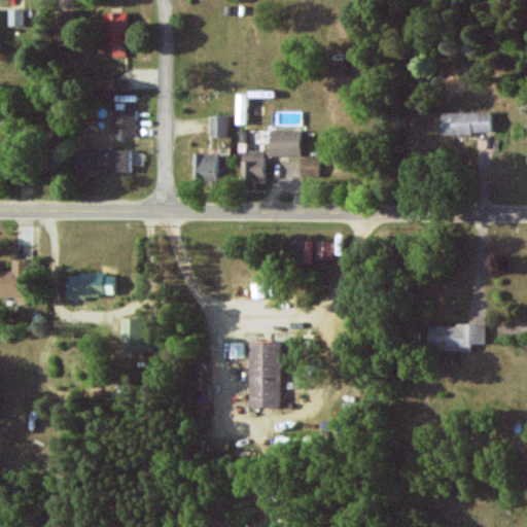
[(25,8),(9,8),(9,26),(25,26),(25,8)]
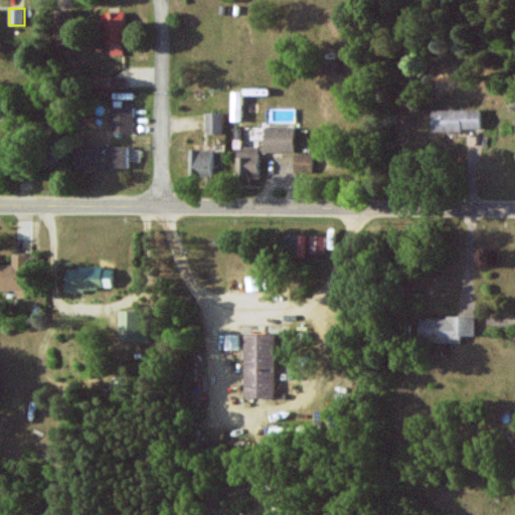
[(126,55),(124,12),(104,12),(104,44),(110,44),(111,55),(126,55)]
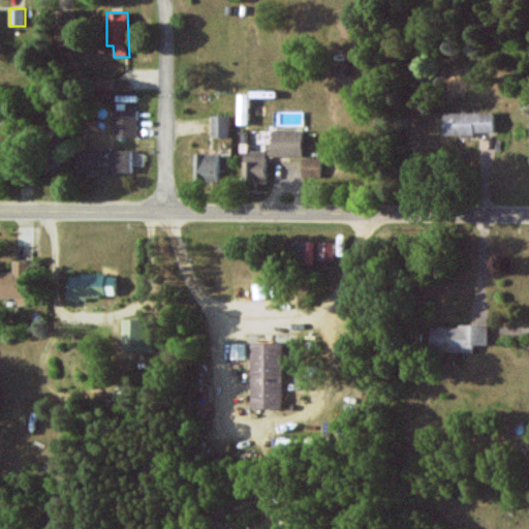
[(340,82),(353,82),(352,63),(340,64),(340,82)]
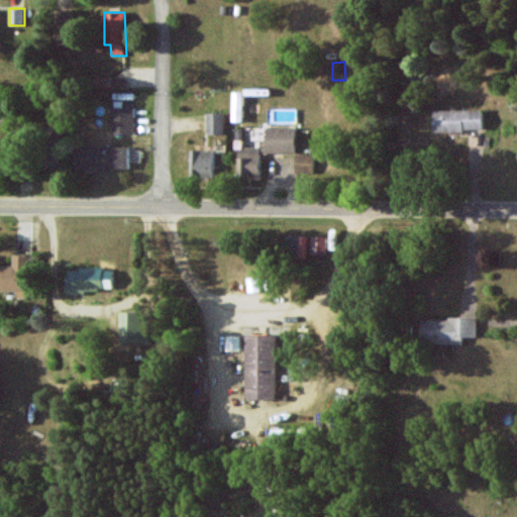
[(125,77),(93,78),(93,88),(125,87),(125,77)]
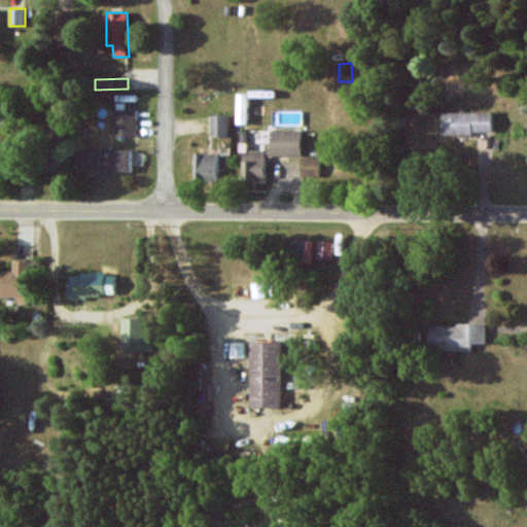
[(247,124),(248,94),(237,93),(237,124),(247,124)]
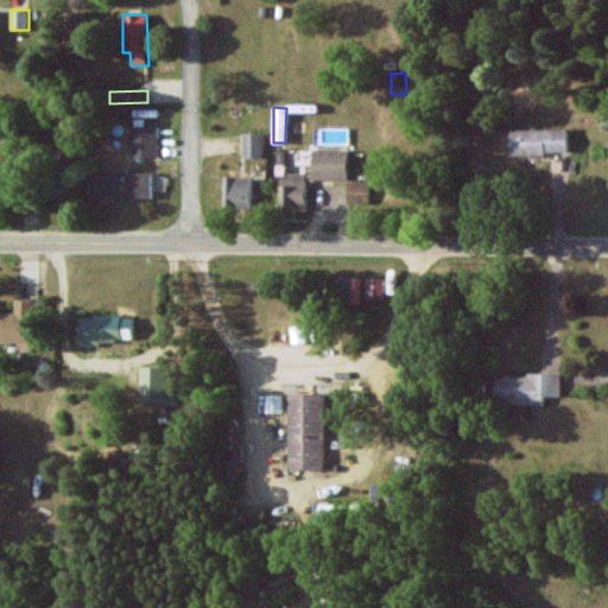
[(130,157),(158,157),(158,126),(131,126),(130,157)]
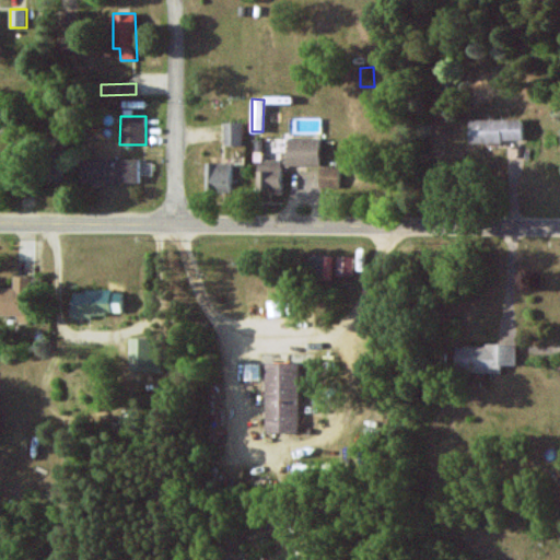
[(469,142),(523,141),(522,118),(469,119),(469,142)]
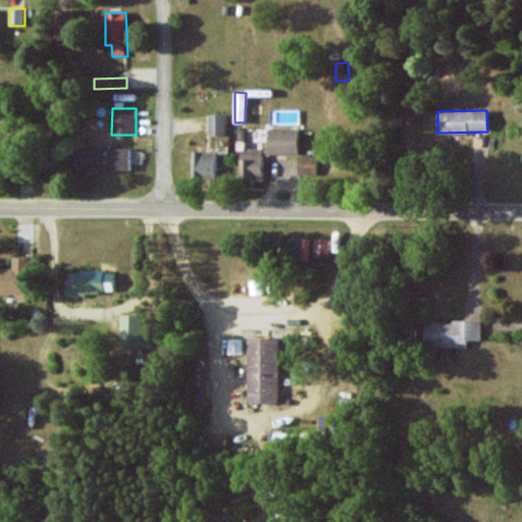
[(226,113),(209,113),(209,136),(227,136),(226,113)]
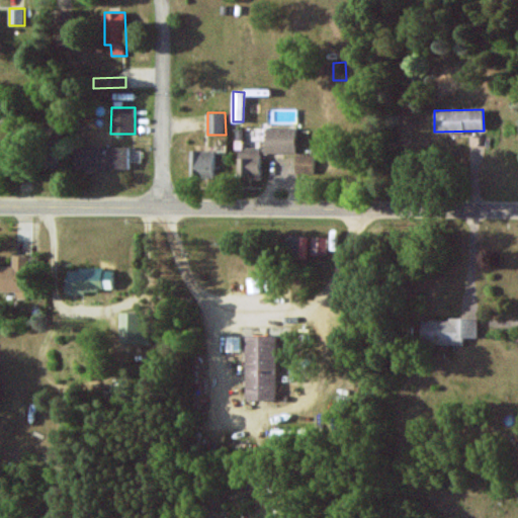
[(295,127),(266,127),(265,147),(238,146),(237,178),(259,178),(260,154),(295,154),(295,127)]
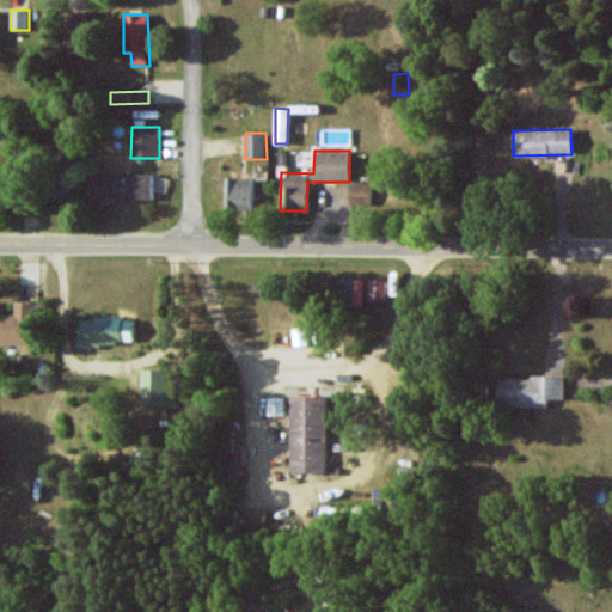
[(153,200),(153,172),(87,173),(89,200),(153,200)]
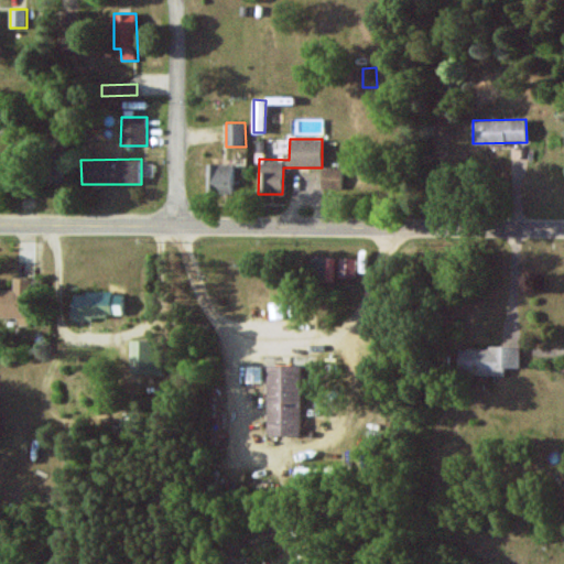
[(232,193),(232,164),(207,163),(207,192),(232,193)]
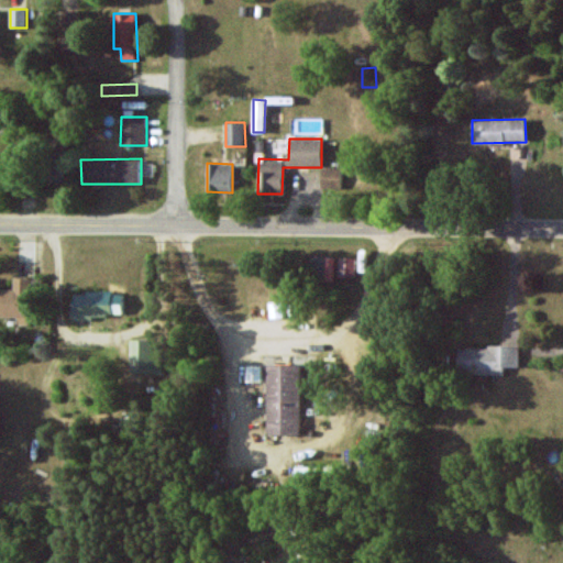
[(341,188),(341,168),(321,168),(320,188),(341,188)]
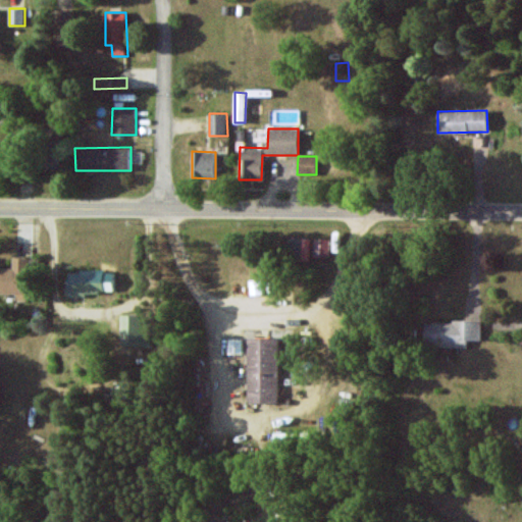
[(311,260),(312,238),(289,237),(288,259),(311,260)]
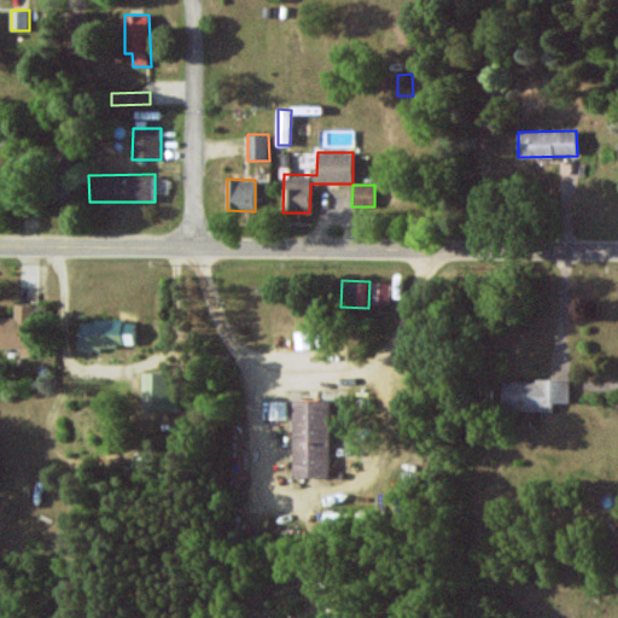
[(390,304),(390,283),(371,283),(371,304),(390,304)]
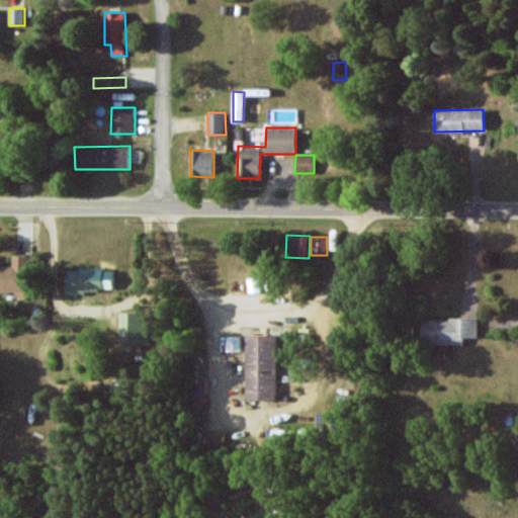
[(0,290),(18,291),(18,297),(29,298),(30,256),(13,255),(13,266),(0,265),(0,290)]
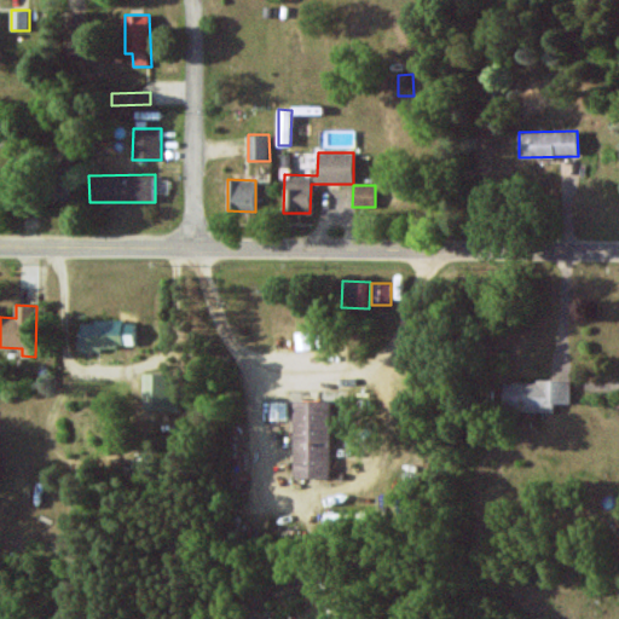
[(138,348),(138,320),(80,322),(80,350),(138,348)]
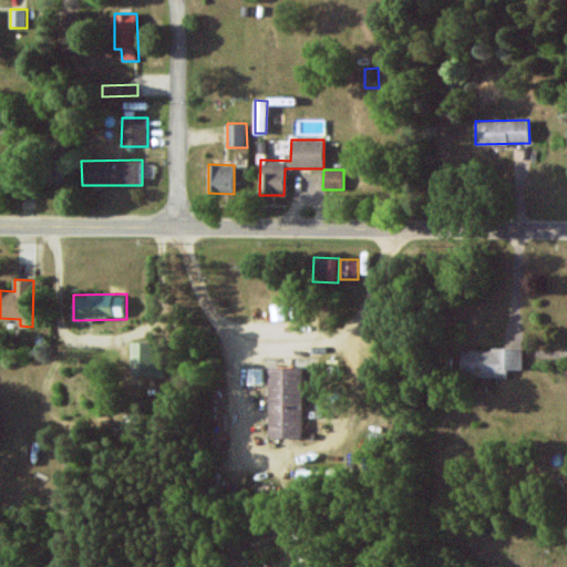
[(132,375),(162,375),(163,342),(133,341),(132,375)]
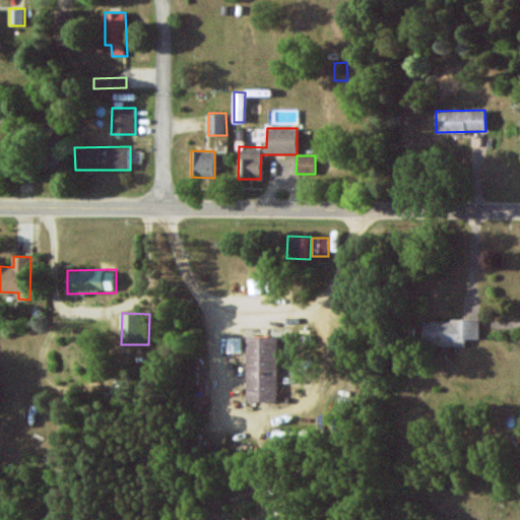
[(480,320),(424,319),(424,345),(467,346),(467,338),(480,338),(480,320)]
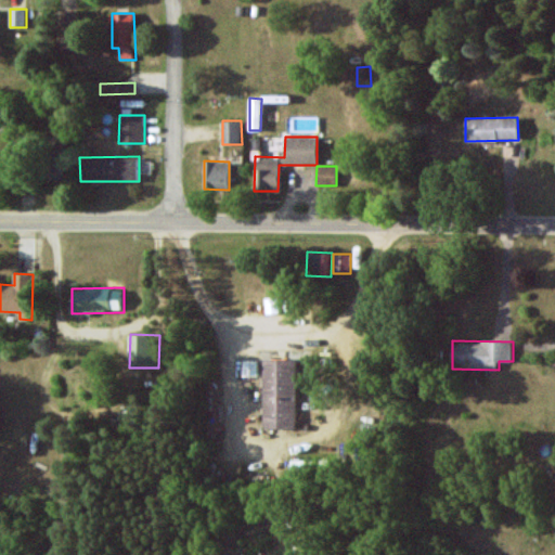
[(296,428),(297,360),(263,359),(262,428),(296,428)]
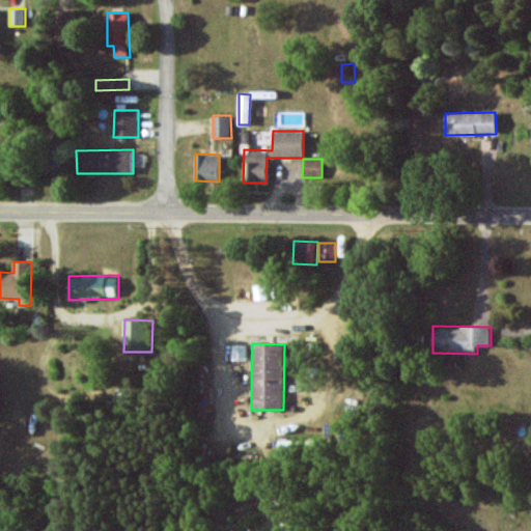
[(248,360),(248,344),(233,344),(232,360),(248,360)]
